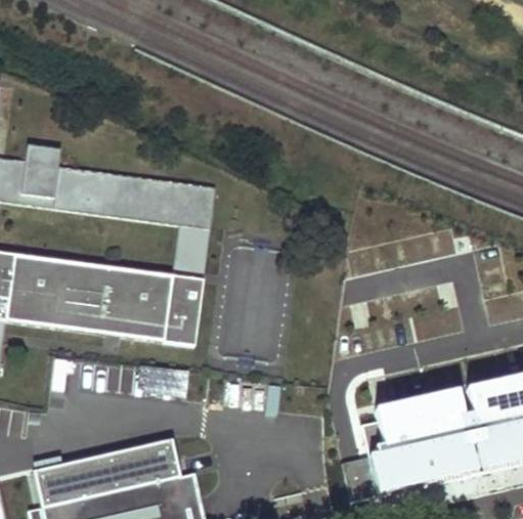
[(28,143),(27,159),(23,192),(56,197),(59,165),(61,146),(28,143)]
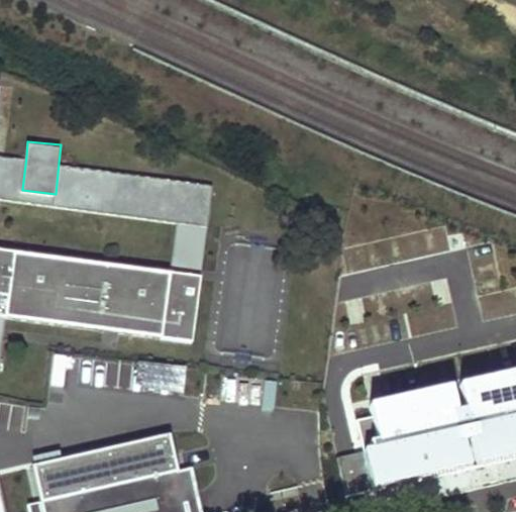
[(26,157),(0,154),(0,196),(54,203),(56,194),(22,190),(26,157)]
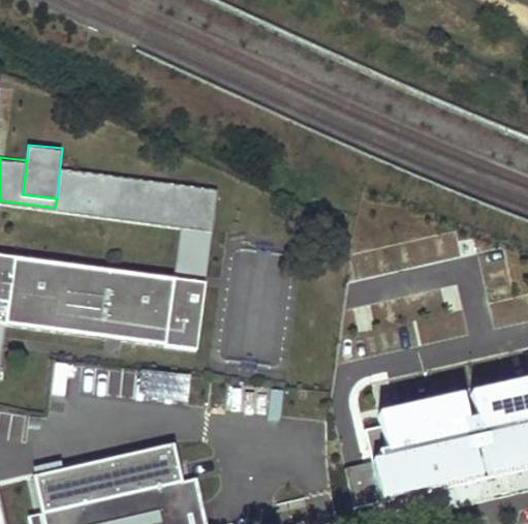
[(219,186),(60,166),(55,208),(181,223),(214,228),(219,186)]
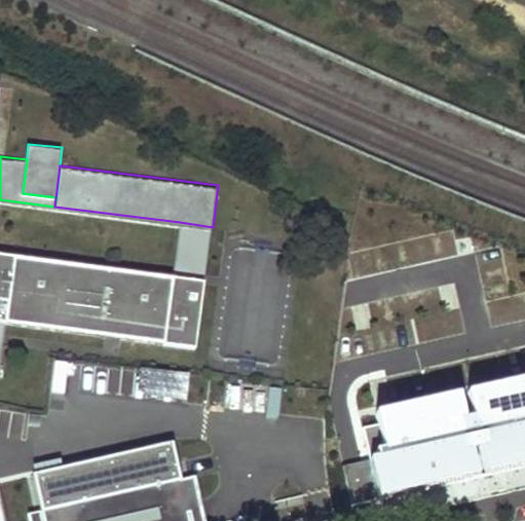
[(213,227),(180,222),(173,274),(205,280),(213,227)]
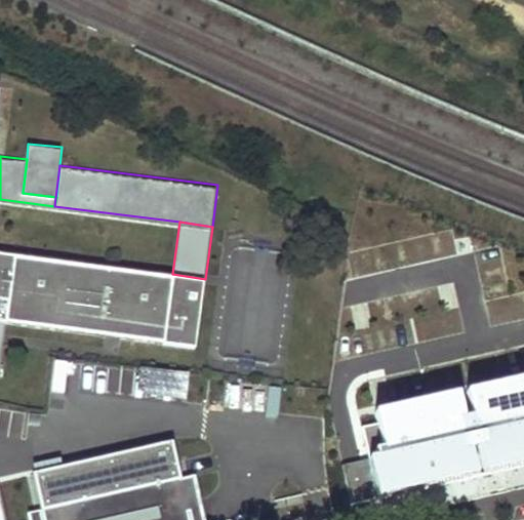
[(172,274),(0,250),(0,318),(6,319),(197,346),(205,279),(172,274)]
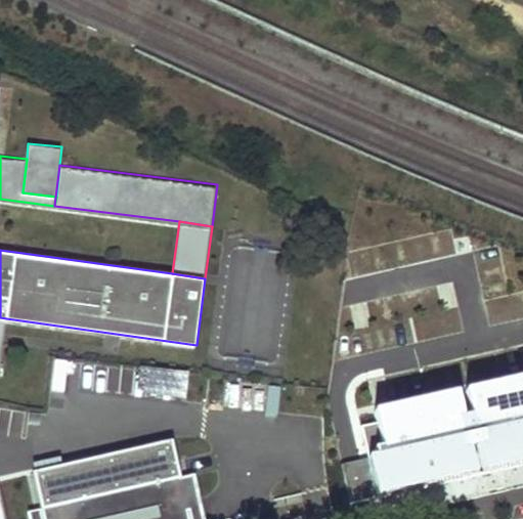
[(522,378),(378,411),(386,445),(376,448),(378,456),(369,457),(380,495),(522,463),(522,378)]
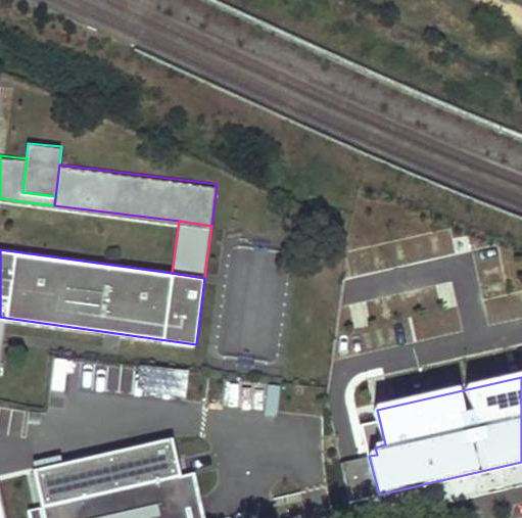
[(277,404),(280,384),(242,379),(239,398),(277,404)]
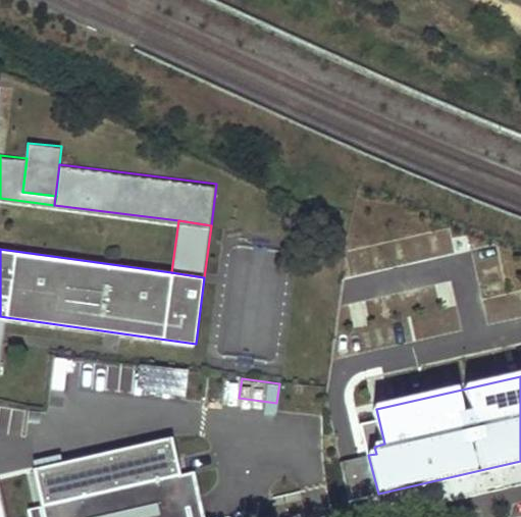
[(39,504),(25,507),(27,516),(200,516),(191,472),(177,474),(169,437),(31,467),(39,504)]
